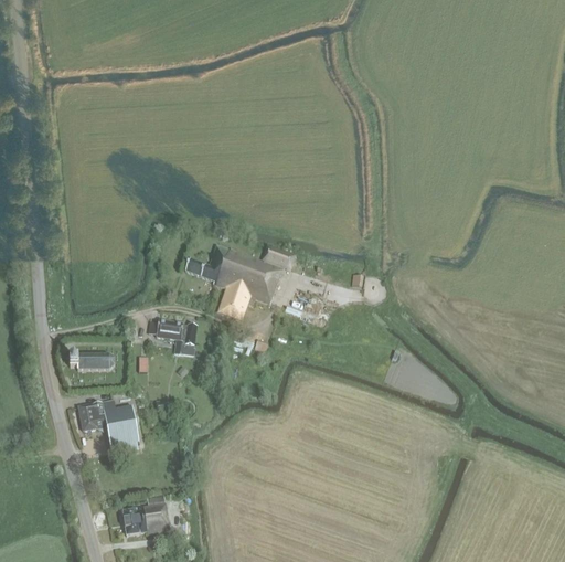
[(242,320),(248,304),(253,305),(255,298),(269,304),(283,268),(215,244),(213,253),(209,265),(189,257),(184,269),(213,281),(212,283),(224,287),(216,311),(242,320)]
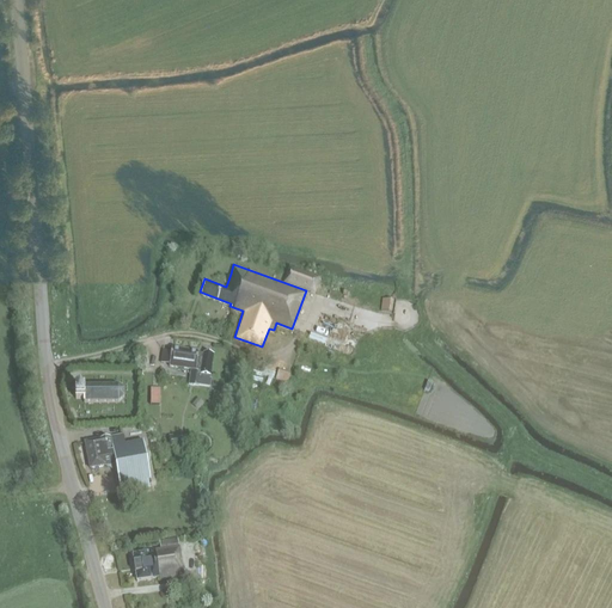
[(314,290),(319,274),(288,264),(283,278),(314,290)]
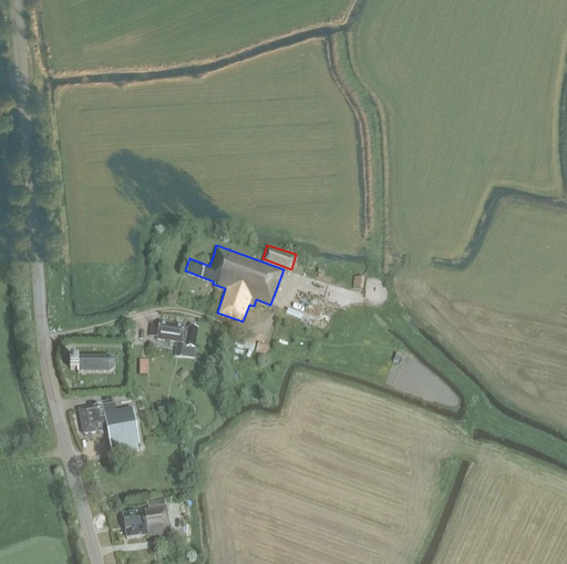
[(363,286),(366,275),(356,273),(353,284),(363,286)]
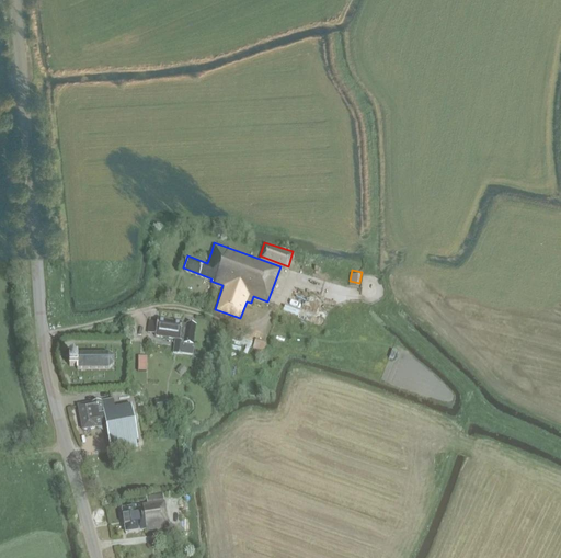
[(181,320),(157,316),(156,319),(148,318),(147,330),(155,331),(153,333),(175,337),(174,340),(179,341),(176,351),(193,353),(194,342),(192,341),(195,322),(185,320),(185,321),(181,321),(181,320)]
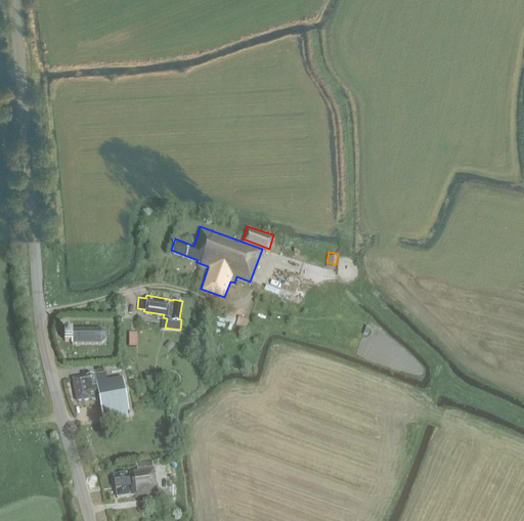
[(247,326),(250,317),(238,313),(235,321),(247,326)]
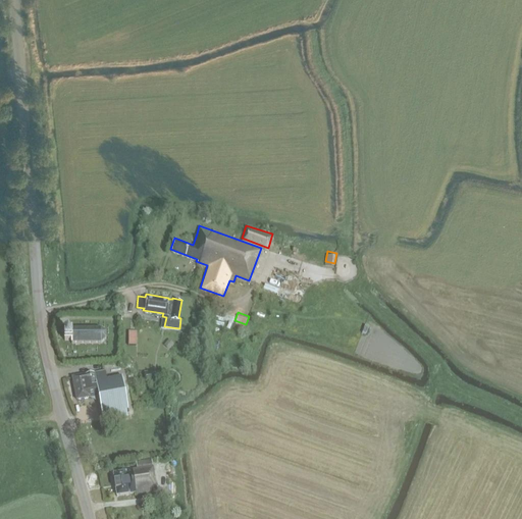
[(137,351),(138,327),(131,327),(131,315),(122,314),(121,351),(137,351)]
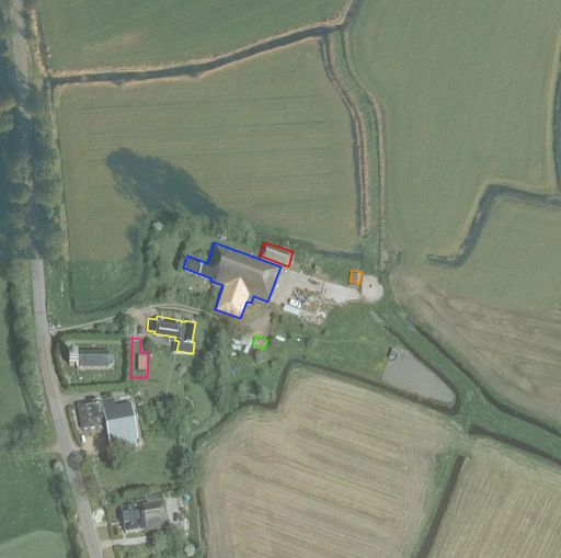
[(107,352),(78,352),(78,351),(77,351),(77,354),(69,354),(69,357),(69,359),(69,361),(69,363),(77,363),(77,366),(78,367),(78,366),(107,367),(109,366),(113,363),(114,362),(113,362),(113,356),(114,356),(113,355),(109,352),(107,351),(107,352)]
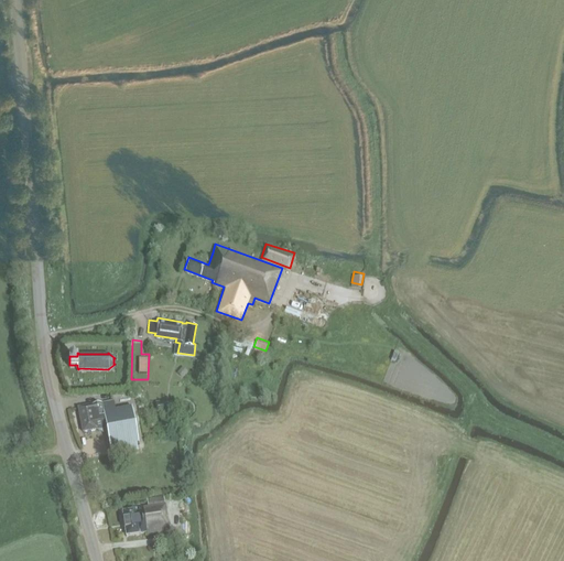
[(182,376),(187,368),(182,364),(176,371),(182,376)]
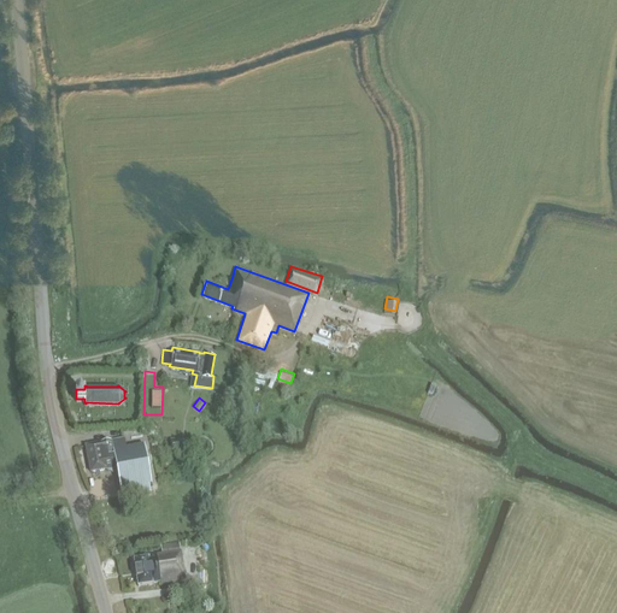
[(170,437),(169,429),(159,430),(163,453),(171,452),(171,448),(170,437)]
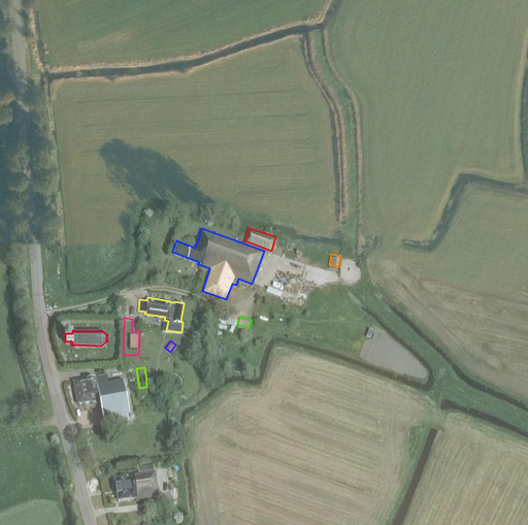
[(107,382),(105,373),(73,380),(77,402),(99,398),(103,418),(130,413),(123,379),(107,382)]
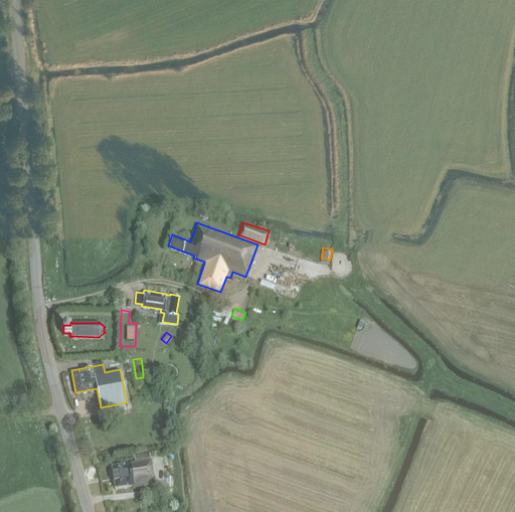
[(143,374),(151,373),(150,364),(142,365),(143,374)]
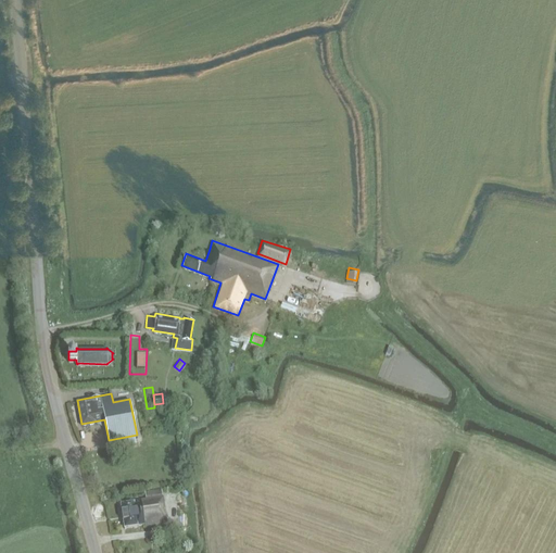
[(144,525),(166,522),(162,488),(144,490),(146,497),(133,499),(134,501),(121,502),(124,526),(137,524),(144,523),(144,525)]
